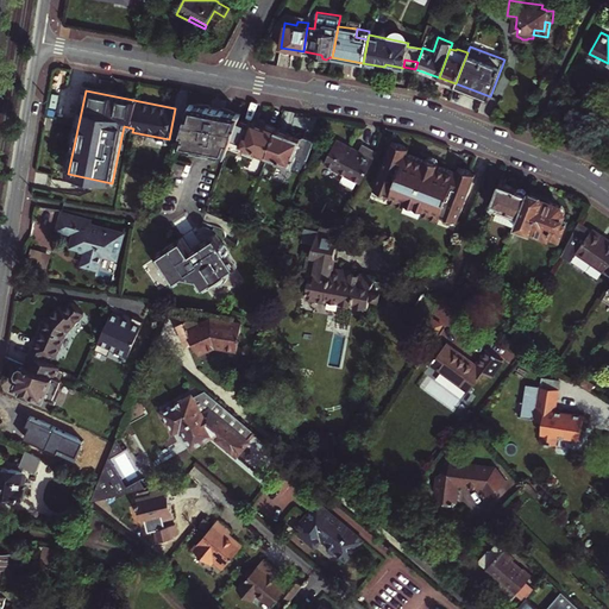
[(188,118),(179,148),(226,157),(228,151),(231,145),(232,142),(239,121),(242,115),(190,106),(188,118)]
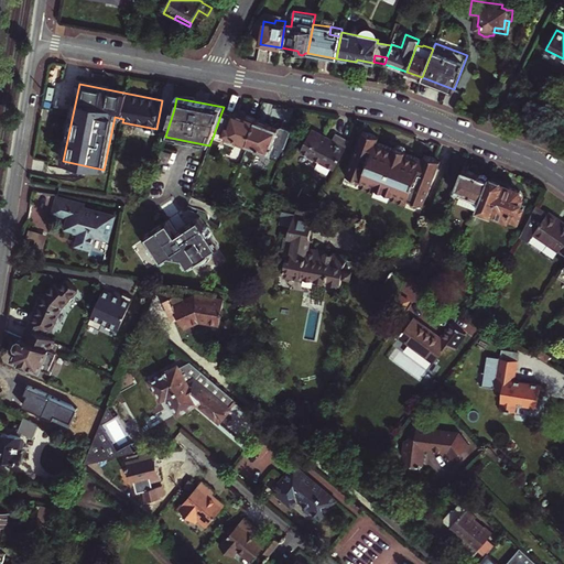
[(247,149),(249,143),(253,130),(257,122),(257,120),(246,117),(245,118),(235,115),(234,117),(221,112),(215,131),(214,134),(212,140),(221,143),(223,141),(235,145),(235,144),(247,149)]
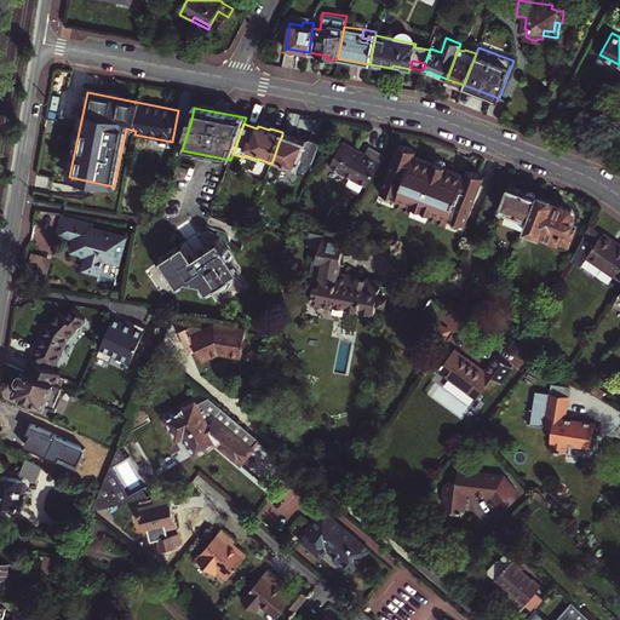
[(305,143),(282,135),(279,143),(274,158),(299,167),(303,160),(314,165),(321,143),(310,139),(306,142),(305,143)]
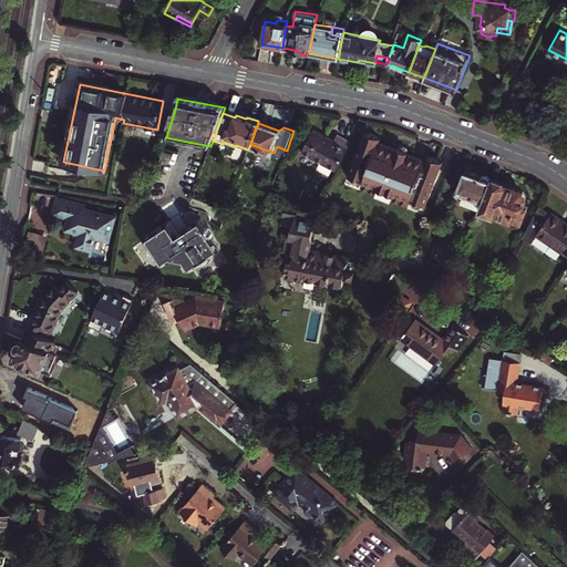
[(313,132),(301,154),(336,173),(352,143),(338,135),(334,142),(313,132)]
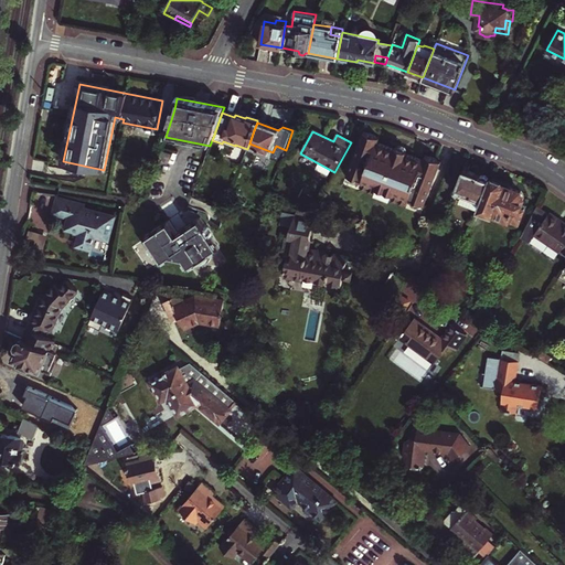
[(368,132),(364,131),(347,174),(349,176),(361,181),(362,181),(361,185),(376,192),(379,188),(393,193),(392,199),(407,204),(409,200),(412,201),(423,205),(425,206),(441,162),(438,161),(429,158),(426,157),(424,161),(407,155),(407,152),(407,151),(397,148),(396,150),(379,142),(381,138),(377,137),(368,132)]
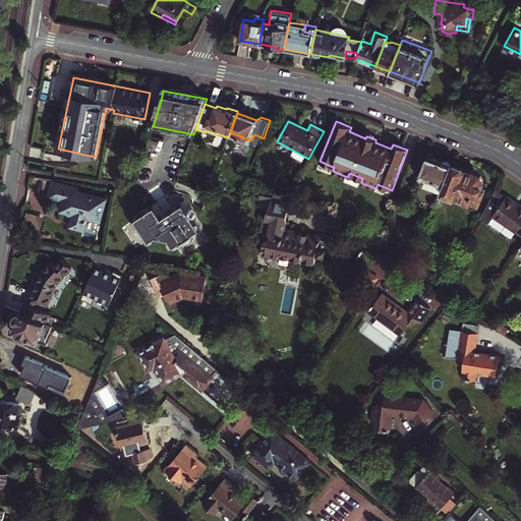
[(441,193),(452,166),(428,156),(419,179),(426,181),(423,188),(440,195),(441,193)]
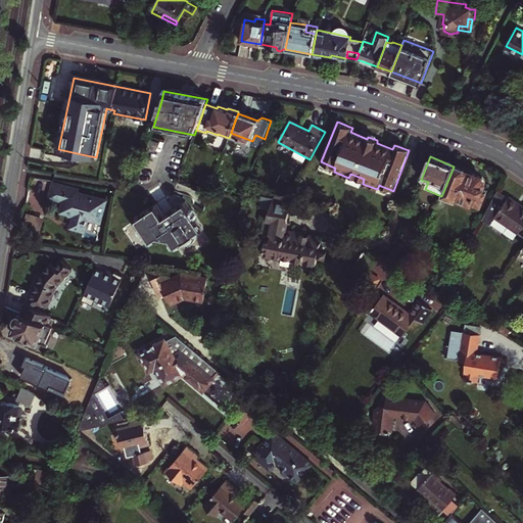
[(454,167),(442,194),(479,209),(485,195),(481,193),(485,183),(482,177),(466,171),(465,168),(457,164),(454,167)]
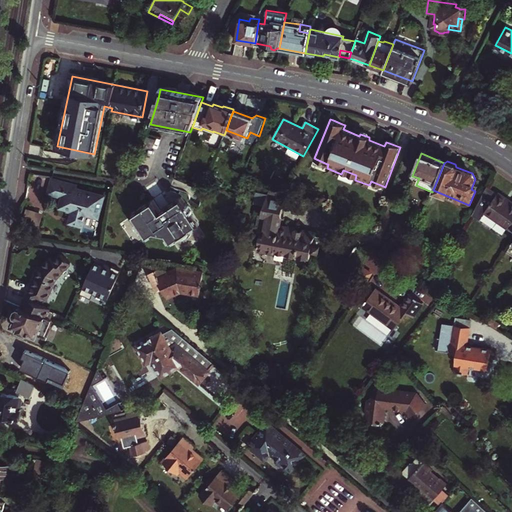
[(356,175),(343,170),(341,174),(355,180),(356,175)]
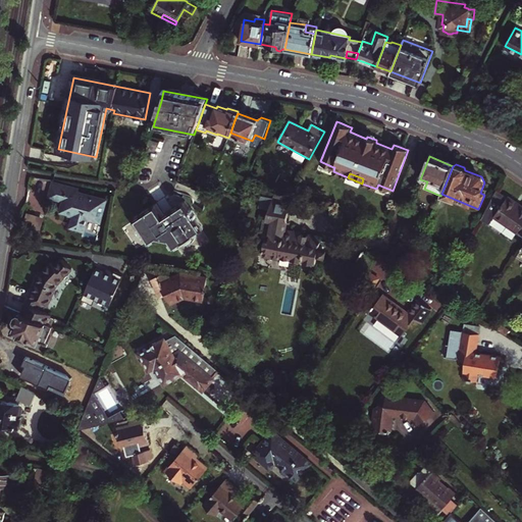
[(89,219),(100,222),(106,200),(79,193),(80,190),(53,184),(49,198),(63,202),(61,212),(68,214),(67,216),(73,217),(71,227),(85,231),(89,219)]
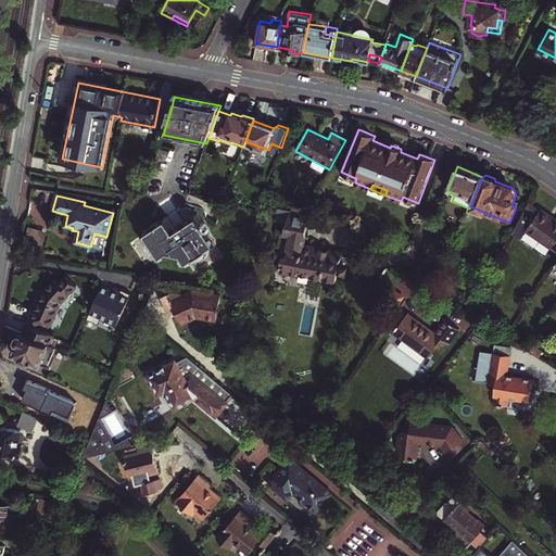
[(150,272),(171,276),(178,270),(188,283),(199,276),(236,251),(217,224),(207,231),(198,216),(196,217),(192,211),(185,216),(180,210),(166,218),(156,203),(121,227),(133,245),(150,272)]
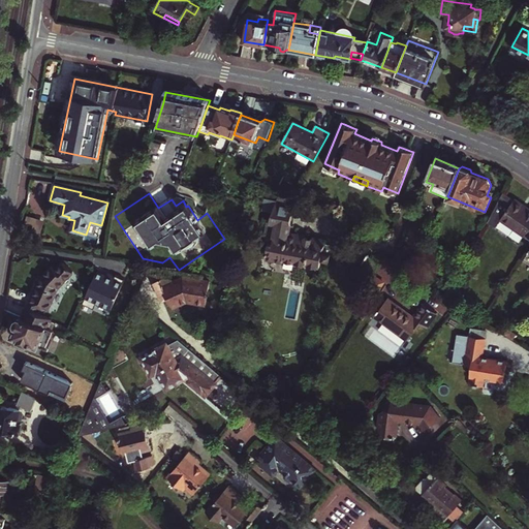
[(528,210),(515,200),(514,203),(502,195),(487,222),(496,228),(500,221),(528,240),(528,210)]
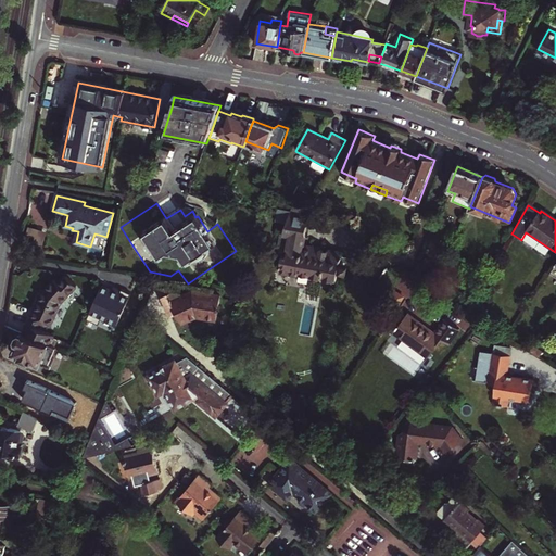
[(304,247),(310,212),(292,209),(291,212),(278,211),(276,223),(286,224),(282,234),(290,235),(287,254),(282,253),(279,273),(299,276),(299,274),(311,276),(310,279),(320,281),(321,277),(336,280),(337,272),(348,274),(349,267),(348,267),(349,257),(341,256),(342,253),(320,250),(320,248),(313,247),(312,249),(304,247)]
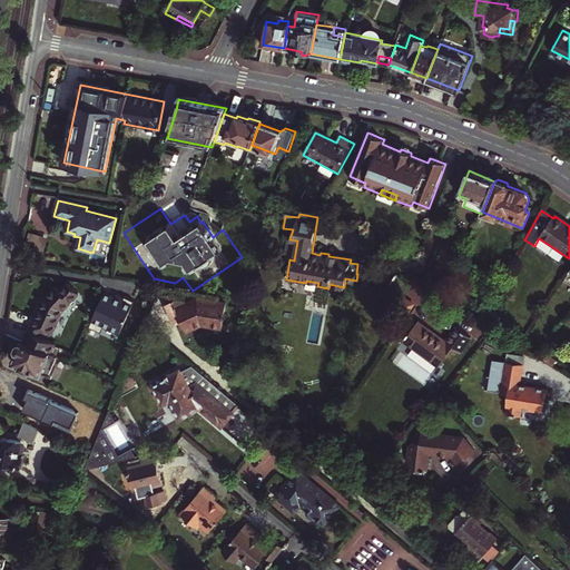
[(48,238),(31,233),(29,242),(38,244),(36,252),(43,254),(48,238)]
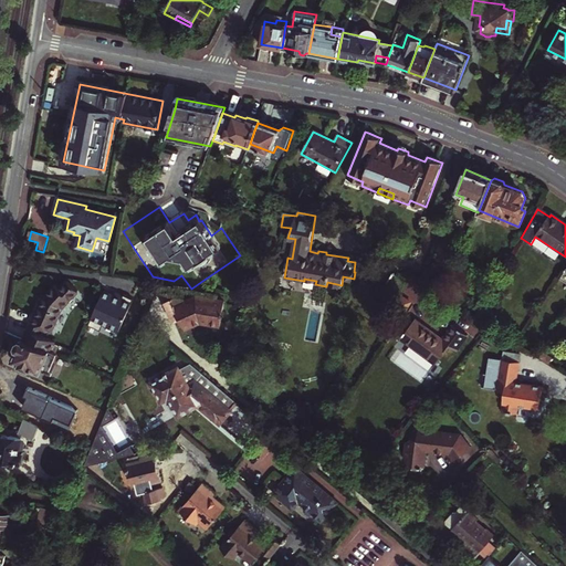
[(398,295),(398,296),(400,293),(405,282),(391,274),(384,286),(398,295)]
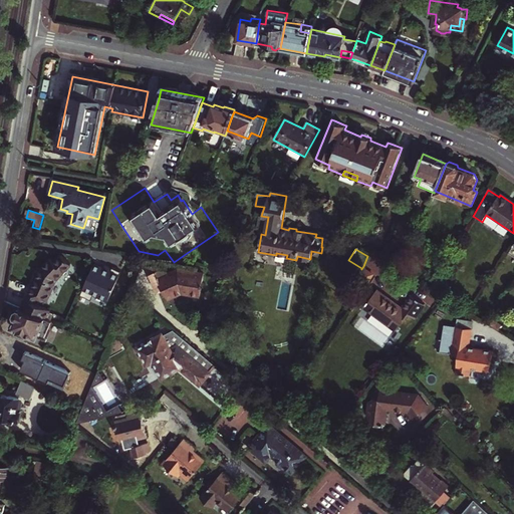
[(48,301),(57,280),(72,264),(62,254),(55,261),(51,257),(42,268),(39,273),(28,300),(27,299),(23,308),(46,319),(50,310),(50,309),(35,302),(38,296),(48,301)]
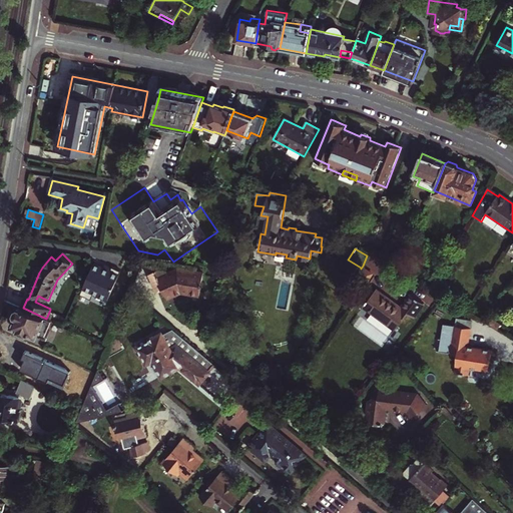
[(111,271),(95,264),(81,296),(92,300),(94,294),(109,301),(122,272),(113,268),(111,271)]
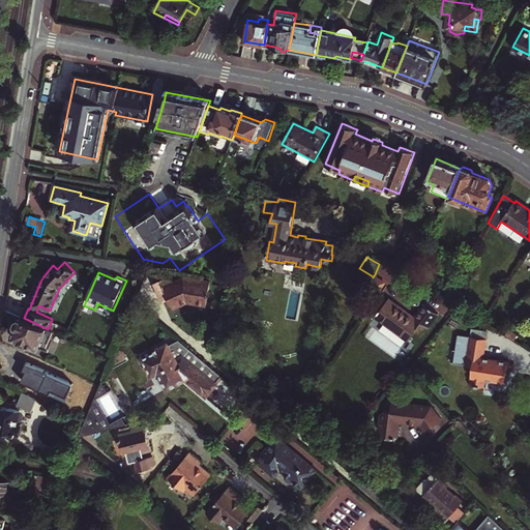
[(211,284),(185,280),(175,284),(172,276),(155,284),(162,298),(168,296),(170,300),(174,310),(188,303),(207,306),(209,298),(212,296),(210,293),(211,284)]
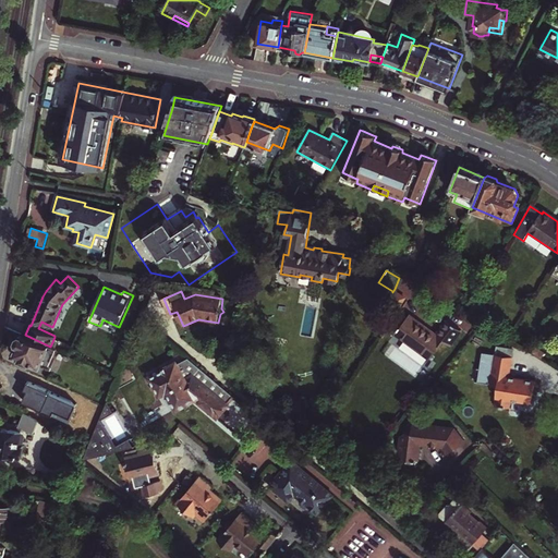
[(392,292),(392,291),(387,302),(397,307),(402,298),(392,292)]
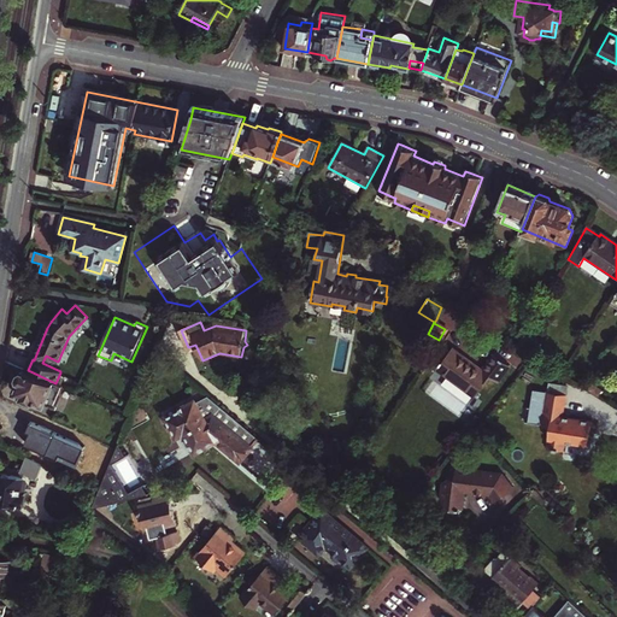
[(452,347),(436,369),(475,397),(489,376),(497,381),(509,364),(493,353),(482,368),(452,347)]
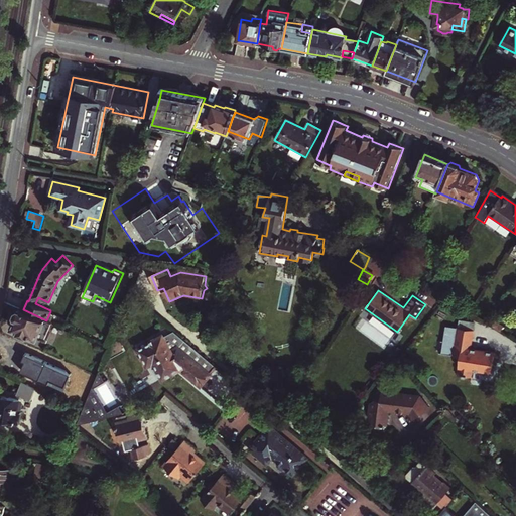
[(23,309),(21,309),(13,328),(44,342),(52,324),(46,320),(23,309)]
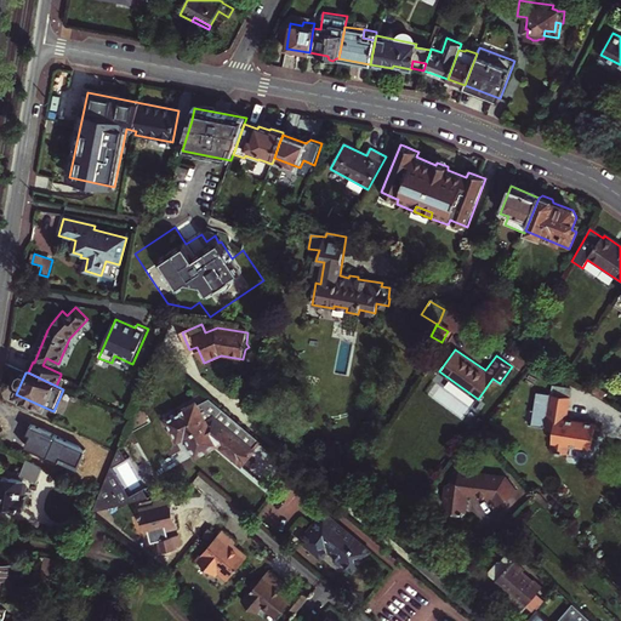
[(63,389),(68,379),(61,375),(56,386),(63,389)]
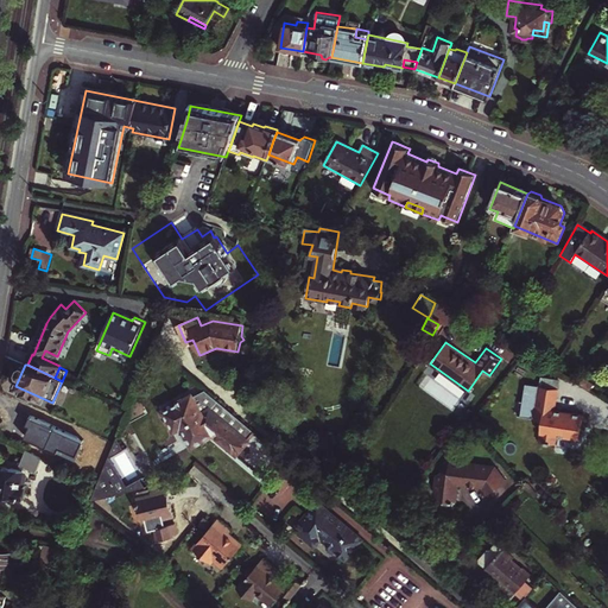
[(252,397),(233,381),(229,386),(247,401),(252,397)]
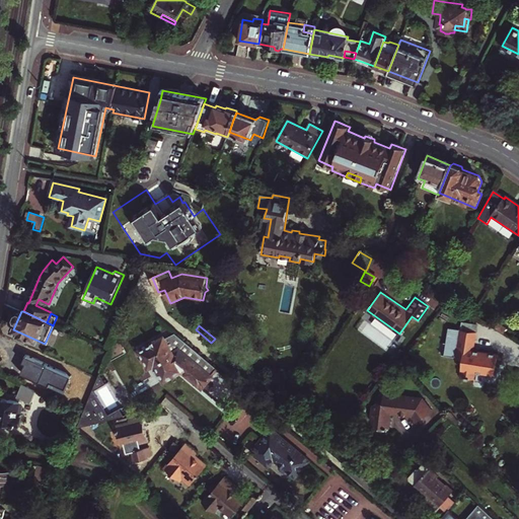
[(474,372),(486,373),(486,375),(497,376),(497,369),(496,369),(498,353),(473,350),(475,331),(447,328),(443,356),(462,359),(460,378),(473,379),(474,372)]
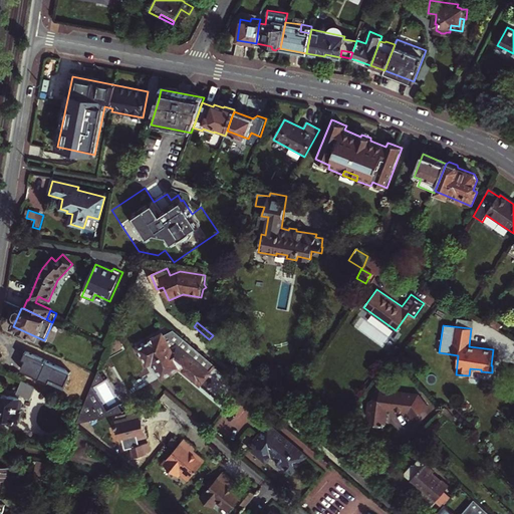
[(212,363),(175,331),(167,336),(166,334),(142,348),(152,365),(158,361),(167,377),(184,368),(204,386),(212,375),(211,374),(217,367),(212,363)]
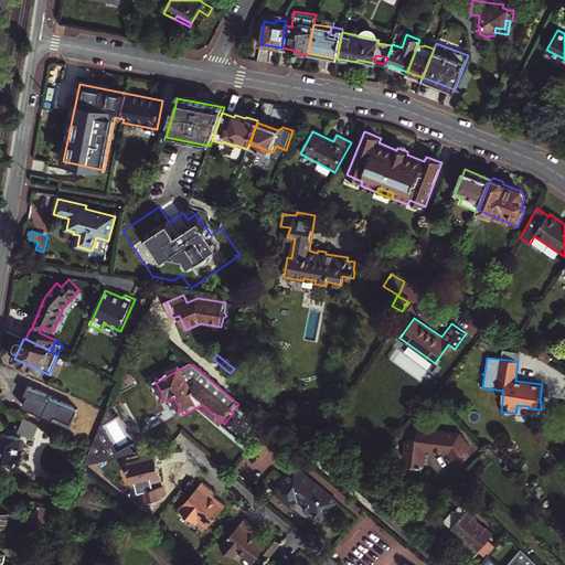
[(40,427),(23,418),(20,426),(36,434),(40,427)]
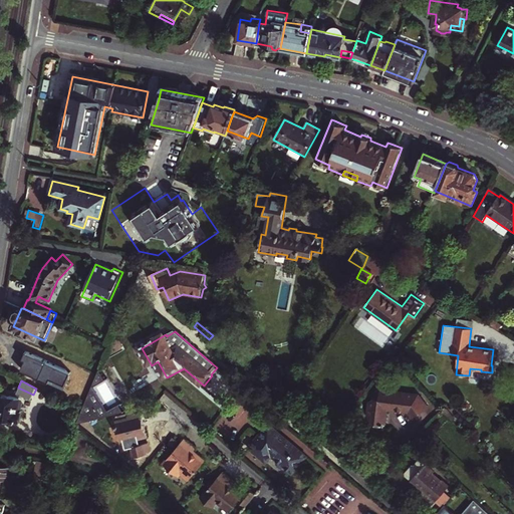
[(427,408),(417,395),(397,393),(397,390),(389,390),(386,392),(380,392),(379,400),(374,399),(369,404),(368,418),(373,424),(387,425),(388,411),(398,411),(402,412),(409,412),(414,418),(427,408)]
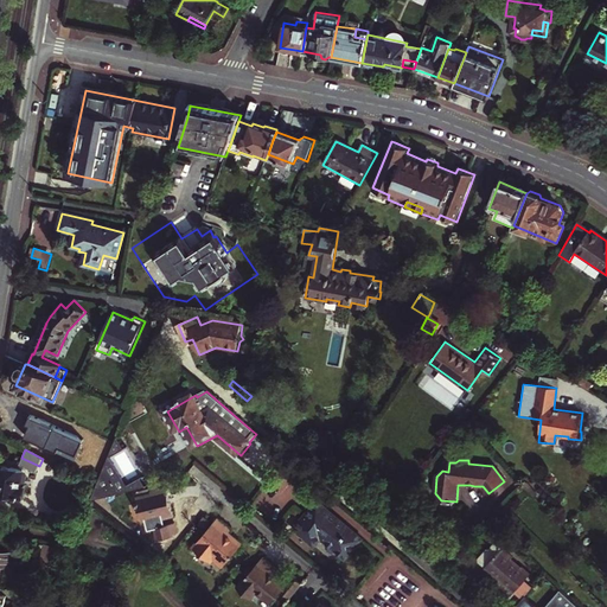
[(20,485),(23,470),(0,466),(0,496),(4,496),(6,493),(19,496),(19,494),(24,494),(25,486),(20,485)]
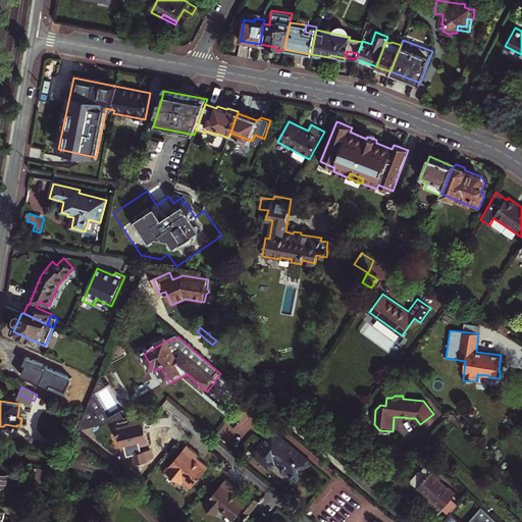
[(423,401),(433,414),(435,413),(425,401),(423,401)]
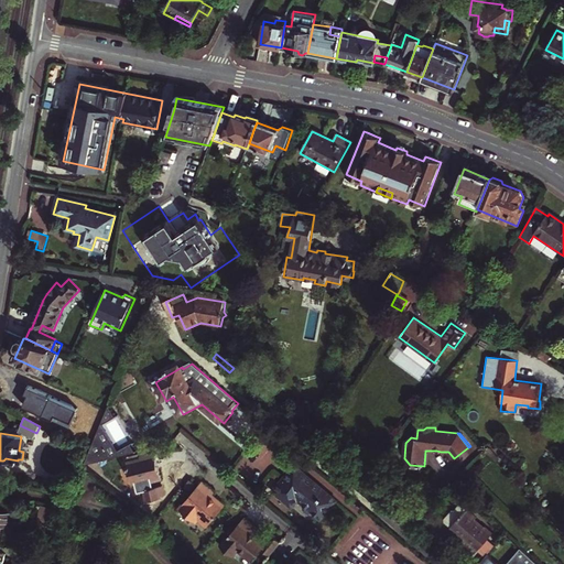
[(128,463),(133,485),(151,480),(152,483),(162,479),(155,453),(141,457),(141,459),(128,463)]
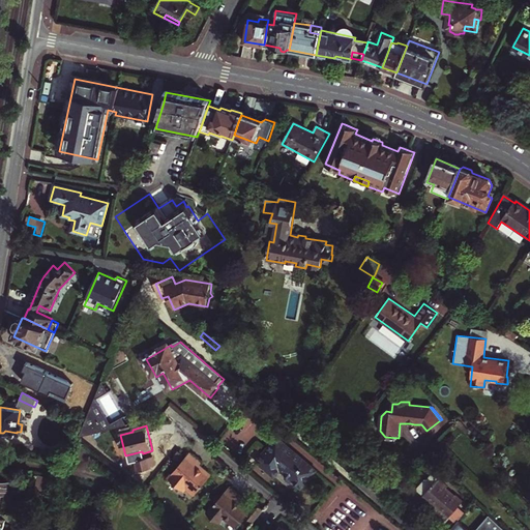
[(300,487),(316,468),(276,436),(255,462),(272,476),(278,469),(300,487)]
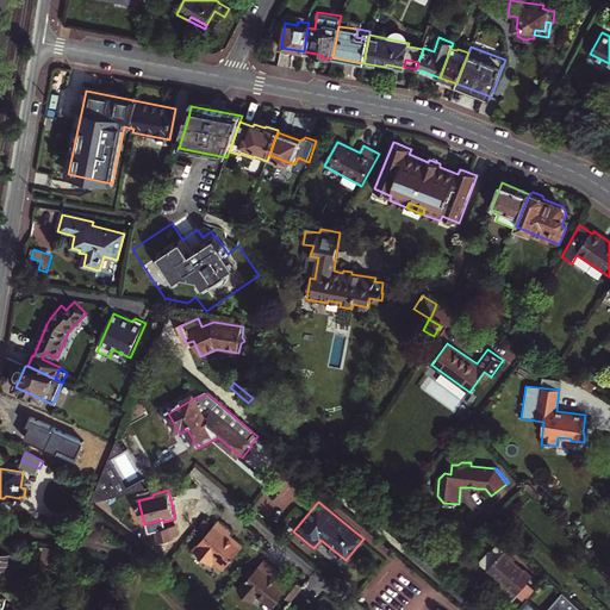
[(219,520),(193,549),(211,564),(213,561),(224,570),(244,546),(230,534),(234,531),(219,520)]
